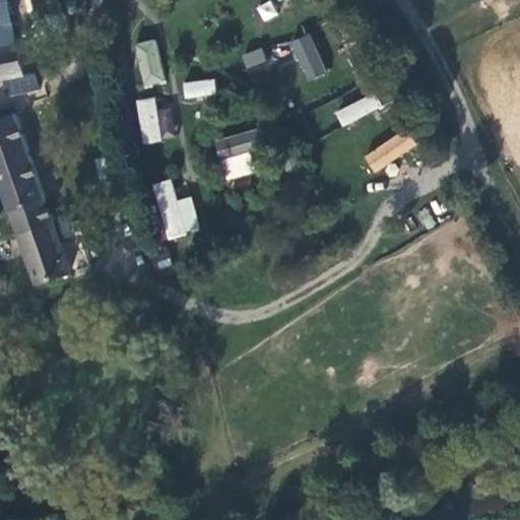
[(0,0),(0,76),(33,70),(14,0),(0,0)]
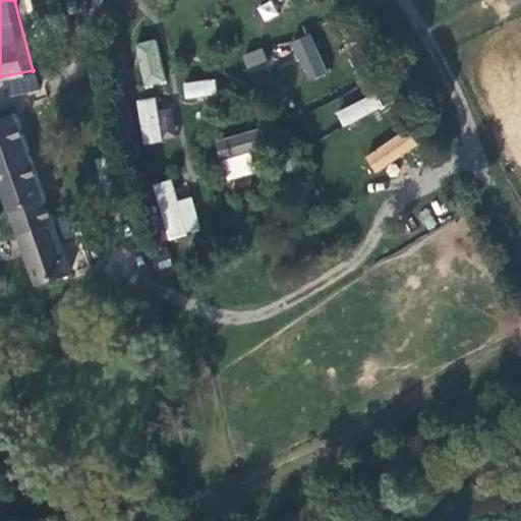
[(263,21),(278,15),(272,0),(256,6),(263,21)]
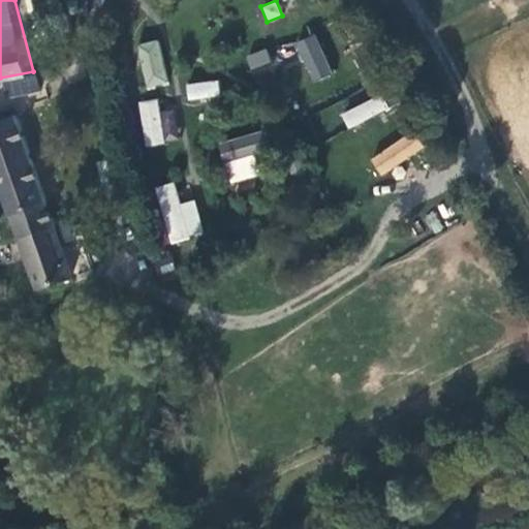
[(313,33),(292,44),(312,83),(333,72),(313,33)]
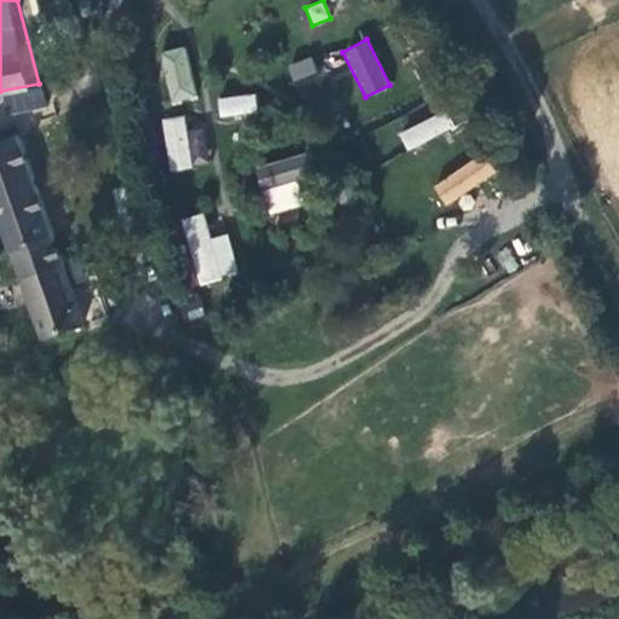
[(169,104),(197,98),(185,46),(158,52),(169,104)]
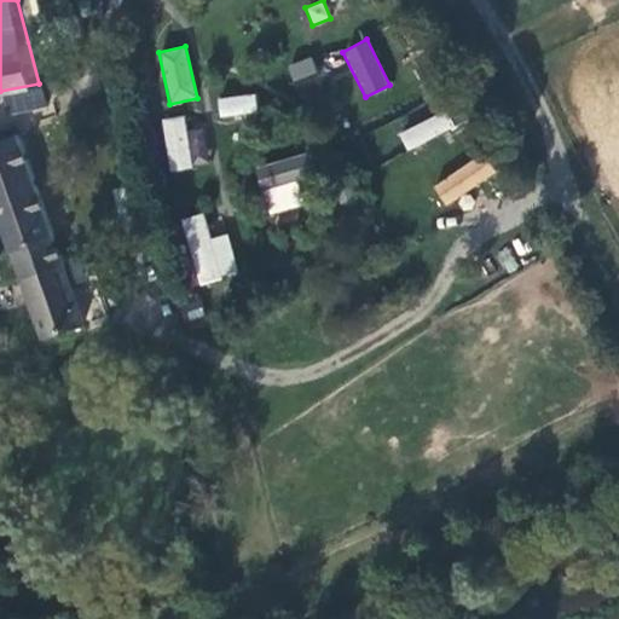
[(307,55),(284,68),(295,85),(317,71),(307,55)]
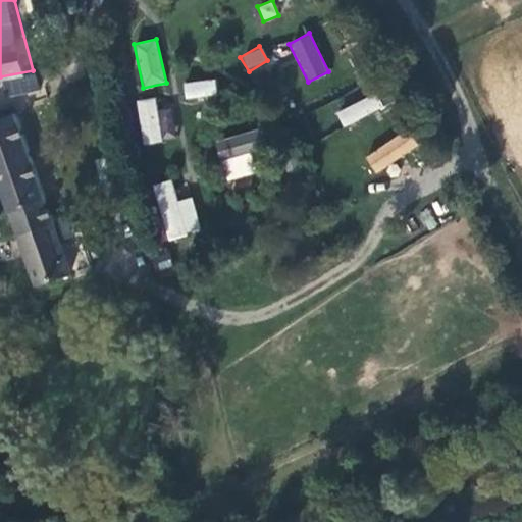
[(215,79),(183,83),(185,98),(216,95),(215,79)]
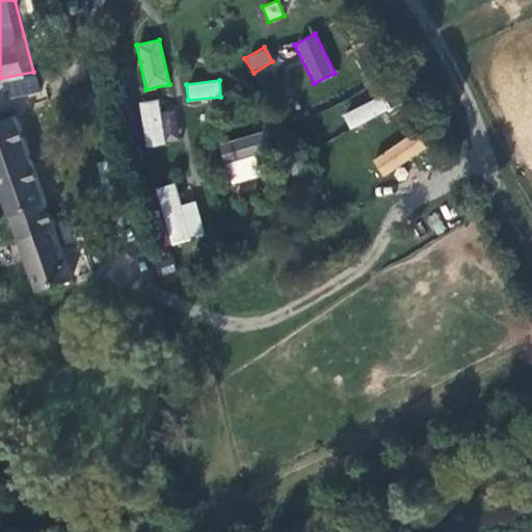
[(342,112),(348,129),(392,112),(386,97),(342,112)]
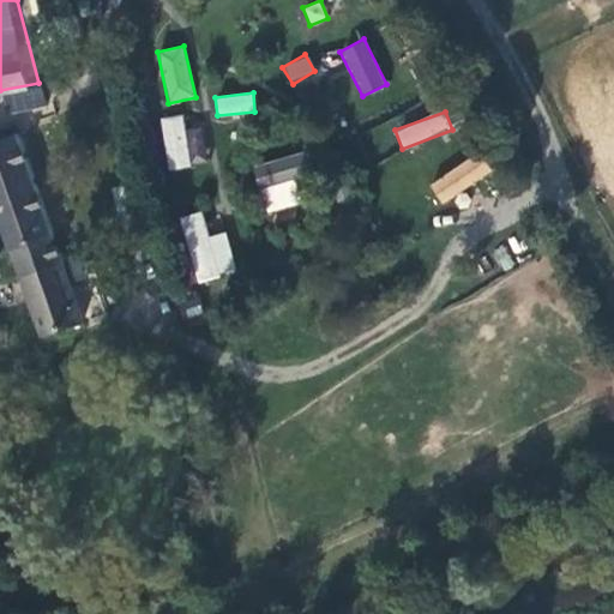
[(182,114),(160,118),(169,170),(192,167),(182,114)]
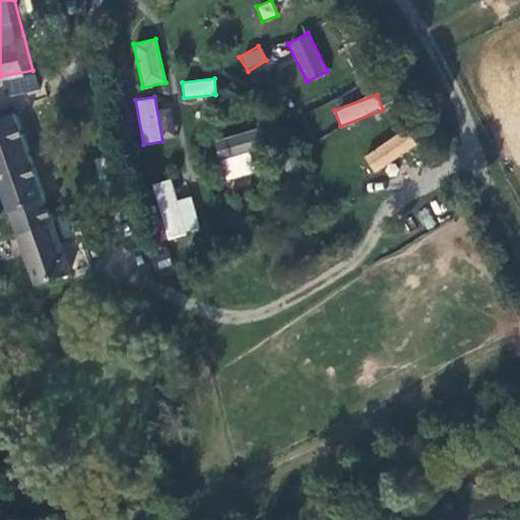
[(72,268),(18,111),(0,116),(0,173),(8,195),(40,279),(72,268)]
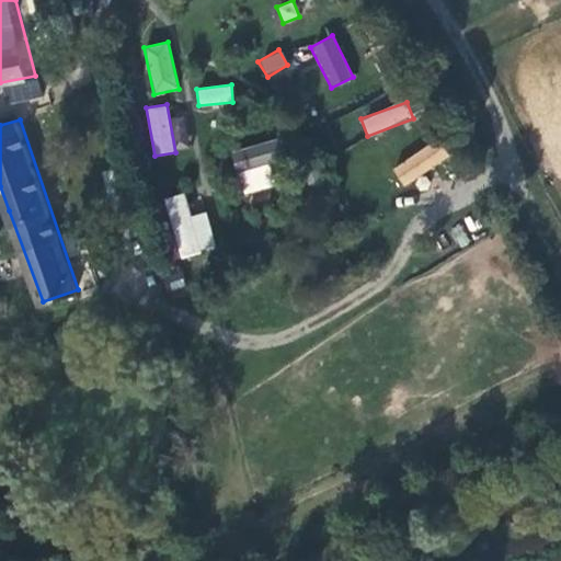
[(80,141),(80,119),(69,119),(68,141),(80,141)]
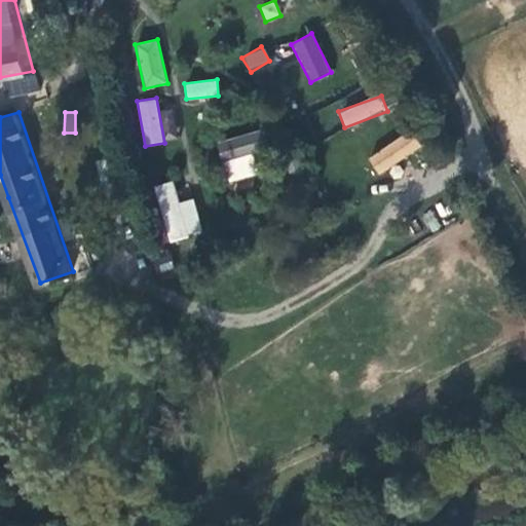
[(410,129),(366,158),(377,175),(421,147),(410,129)]
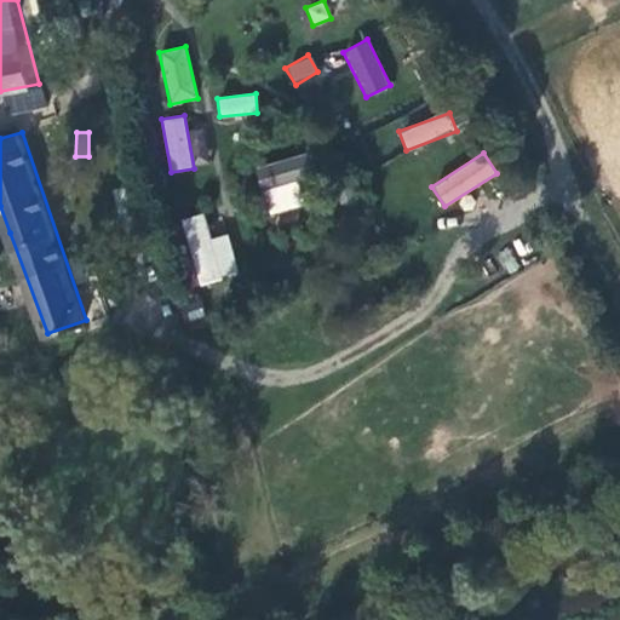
[(308,159),(263,158),(262,212),(306,213),(308,159)]
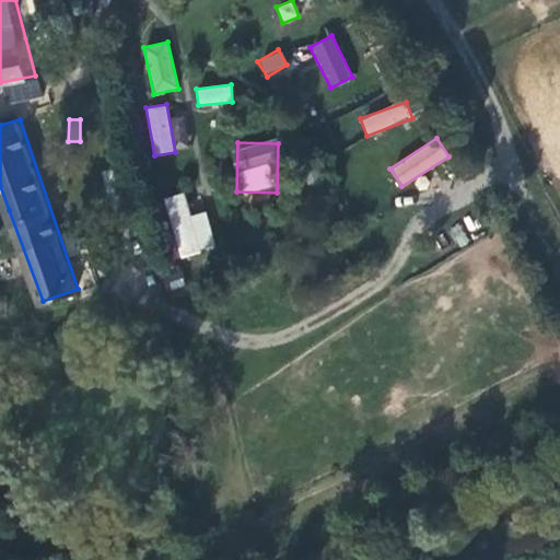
[(165,197),(176,257),(214,249),(207,211),(189,214),(185,194),(165,197)]
